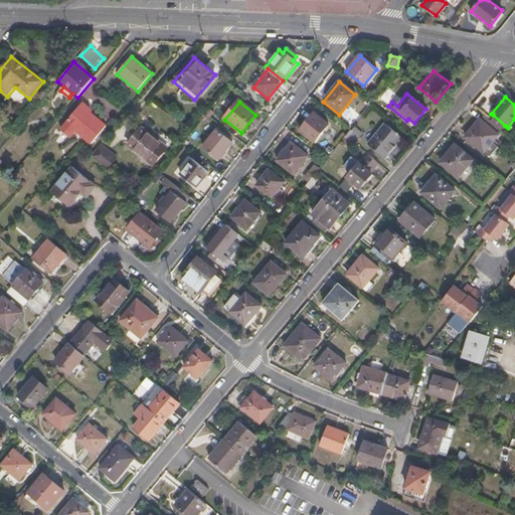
[(107,127),(80,105),(59,131),(67,137),(73,130),(92,145),(107,127)]
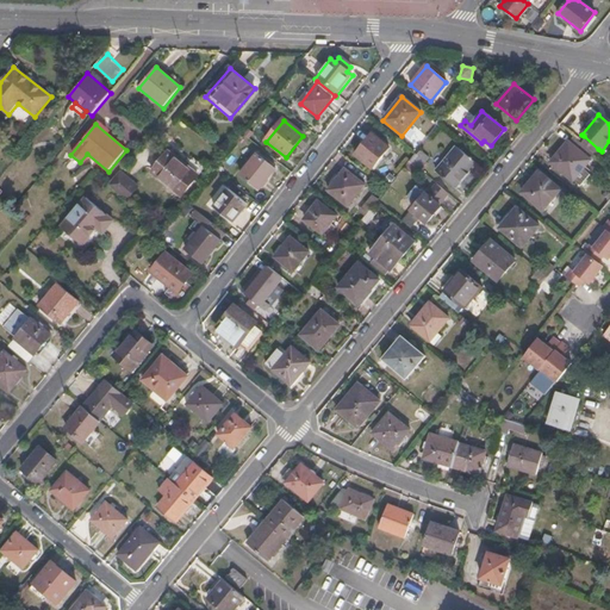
[(372,169),(390,148),(373,134),(355,155),(372,169)]
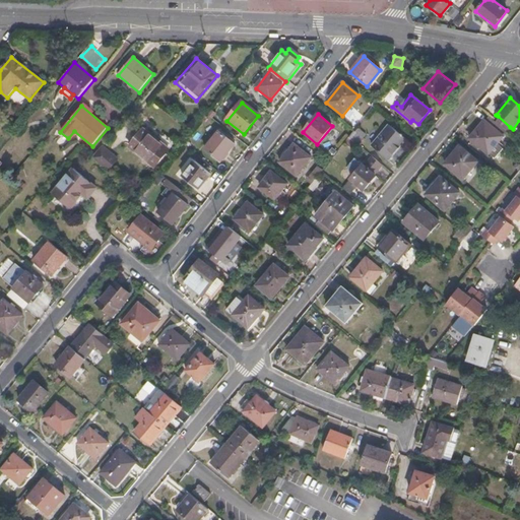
[(498,116),(494,121),(507,132),(510,127),(498,116)]
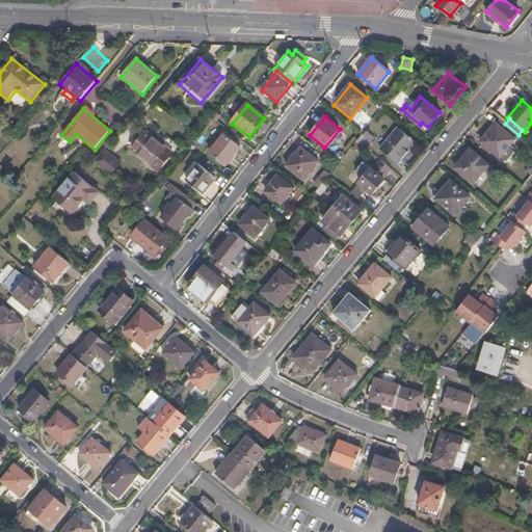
[(509,145),(514,139),(495,124),(480,142),(499,158),(500,157),(506,161),(514,152),(509,145)]
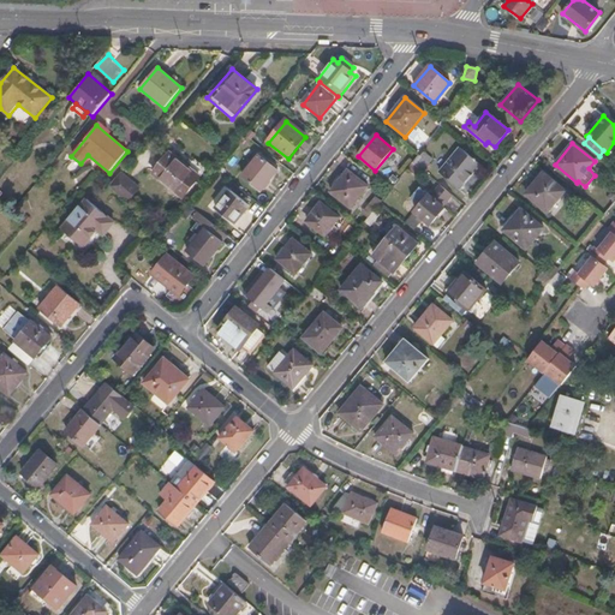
[(479,165),(459,149),(440,173),(459,189),(479,165)]
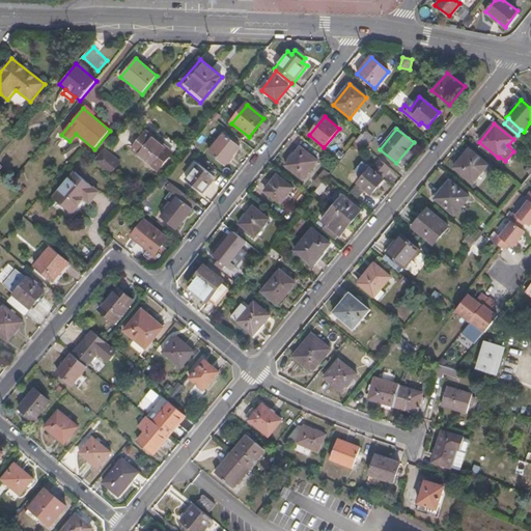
[(158,171),(173,154),(146,132),(132,150),(158,171)]
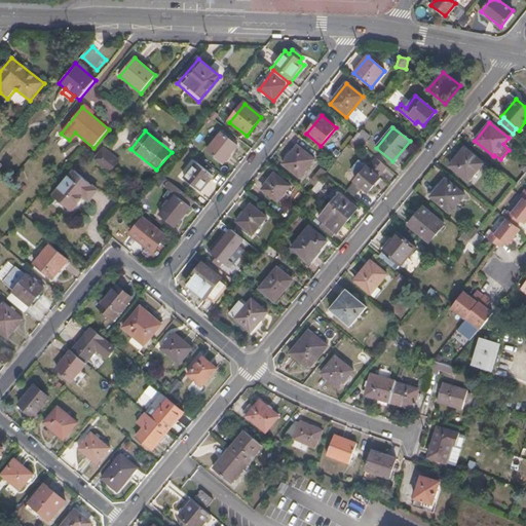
[(358,133),(352,139),(363,147),(368,141),(358,133)]
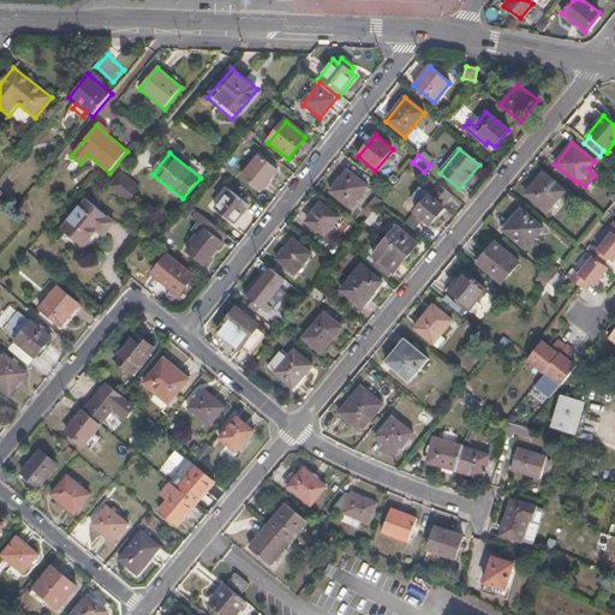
[(262,192),(279,172),(258,156),(243,177),(262,192)]
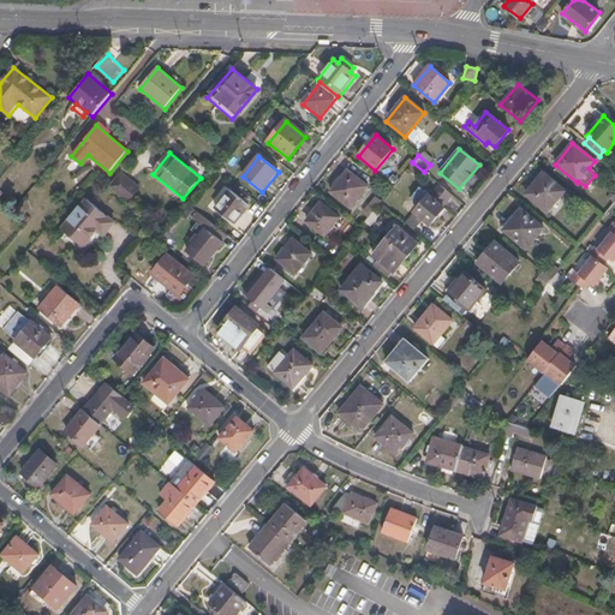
[(424,172),(412,162),(406,168),(419,179),(424,172)]
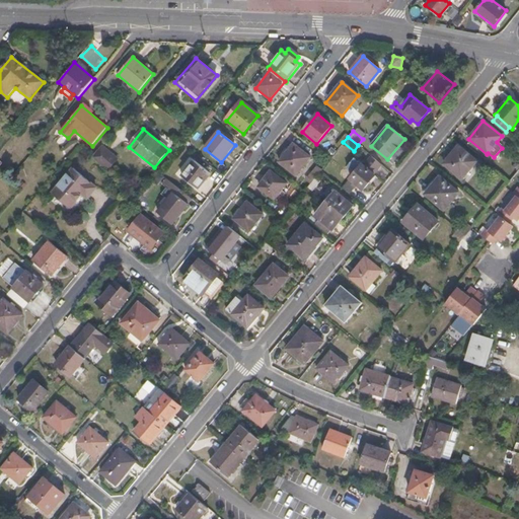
[(293,144),(279,162),(296,176),(310,158),(293,144)]
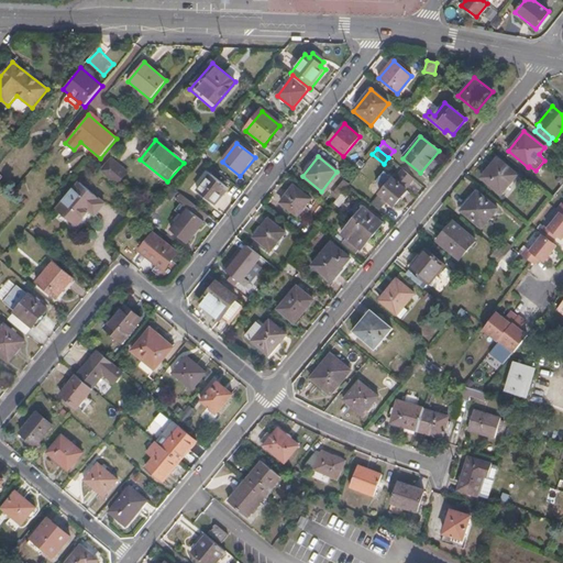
[(500,195),(517,175),(497,158),(481,178),(500,195)]
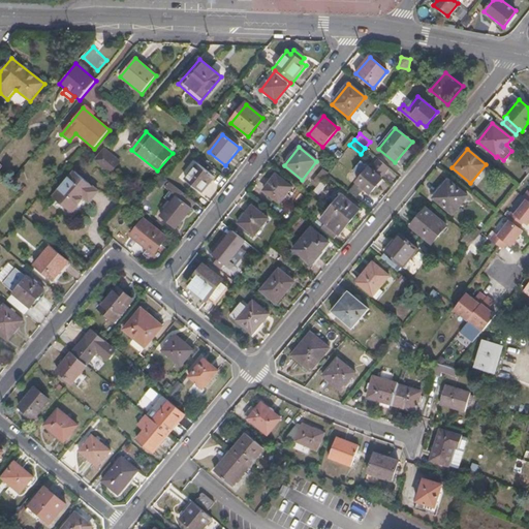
[(120,164),(104,150),(95,162),(111,176),(120,164)]
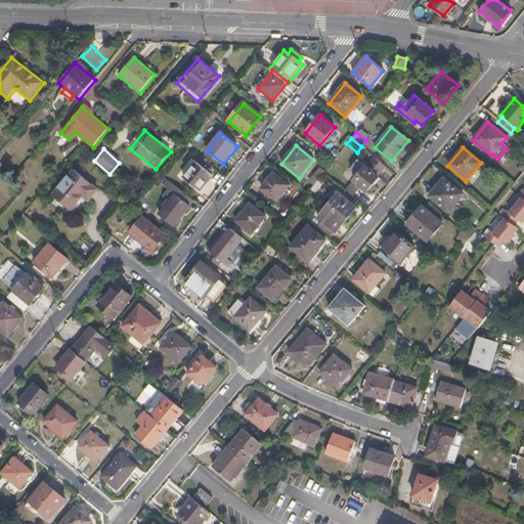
[(374,157),(365,167),(378,176),(386,167),(374,157)]
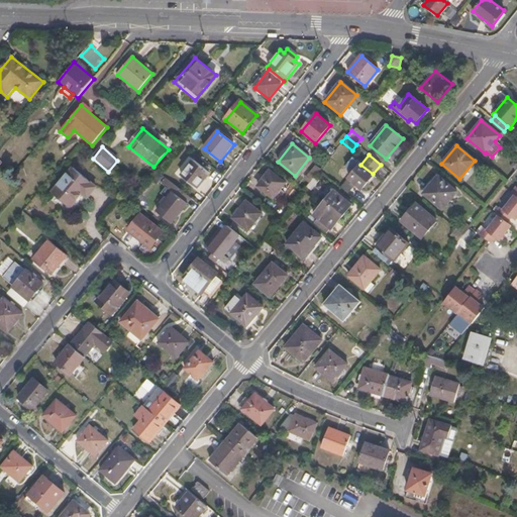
[(353,173),(360,164),(355,160),(347,169),(353,173)]
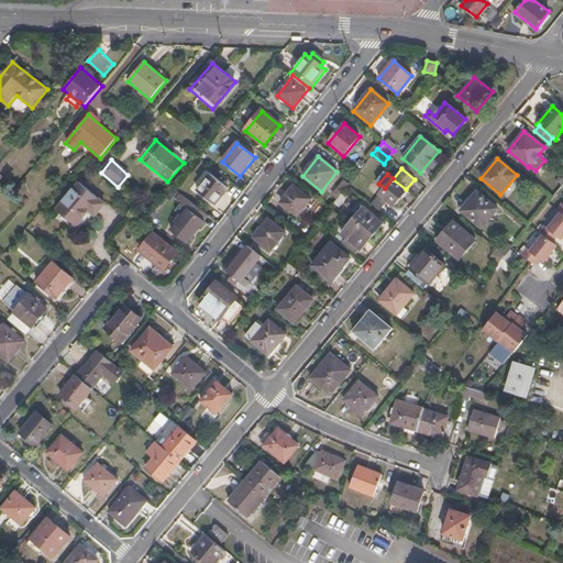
[(211,175),(197,191),(216,207),(229,189),(211,175)]
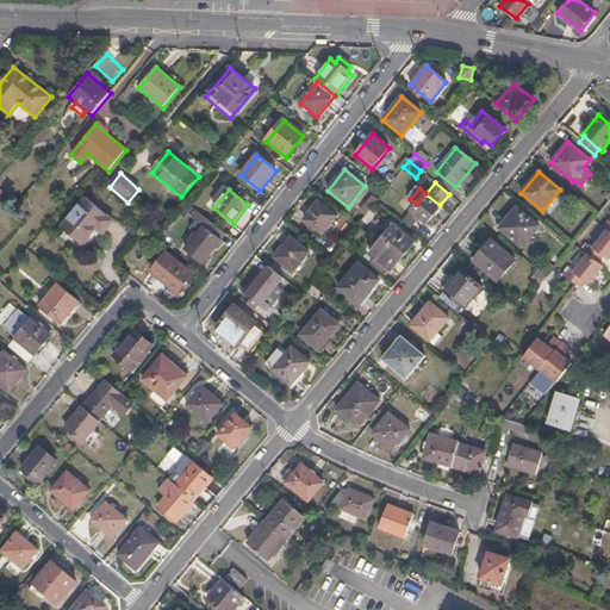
[(417,204),(411,211),(427,223),(441,206),(440,205),(425,194),(425,193),(417,204)]
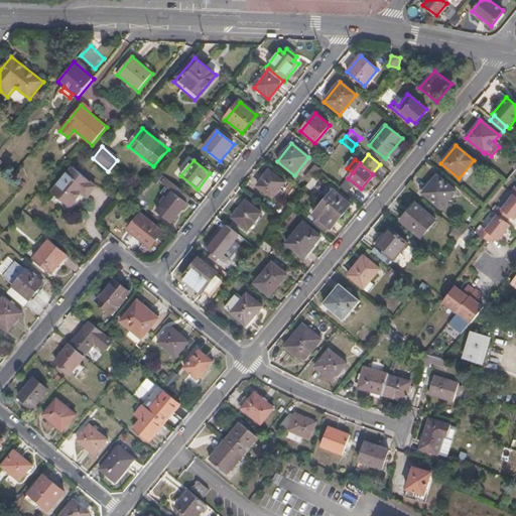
[(97,187),(73,167),(51,192),(71,209),(82,195),(87,199),(97,187)]
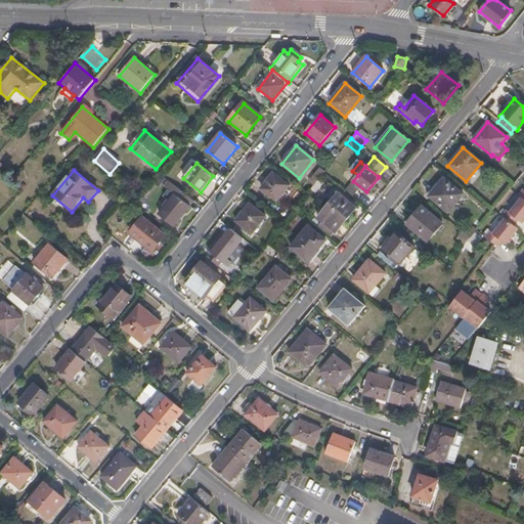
[(273,173),(261,189),(276,202),(289,186),(273,173)]
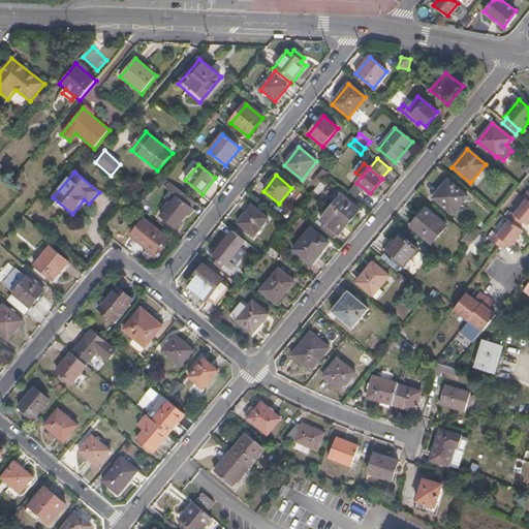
[(448,180),(433,197),(453,214),(467,196),(448,180)]
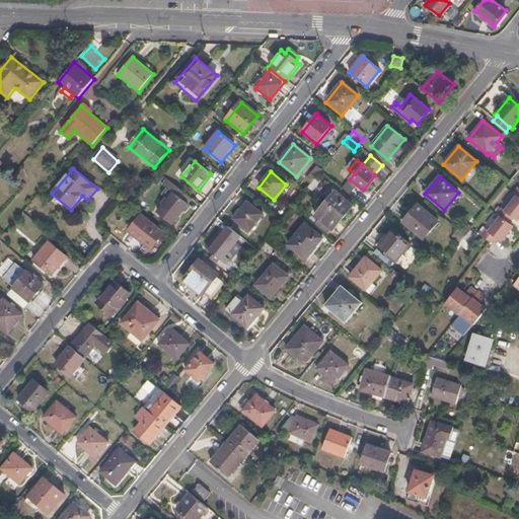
[(173,224),(193,200),(166,179),(162,186),(165,188),(160,195),(165,198),(160,205),(162,207),(158,213),(173,224)]
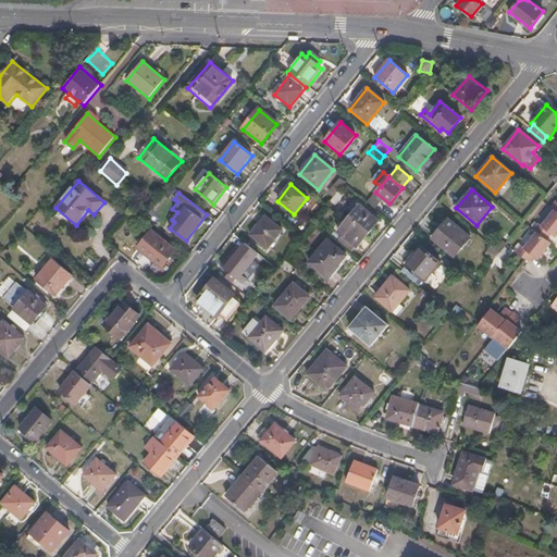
[(556,201),(551,208),(554,210),(542,226),(539,223),(533,230),(536,232),(524,248),(521,245),(516,251),(529,261),(533,256),(537,259),(551,243),(546,239),(551,234),(555,237),(556,234),(556,201)]
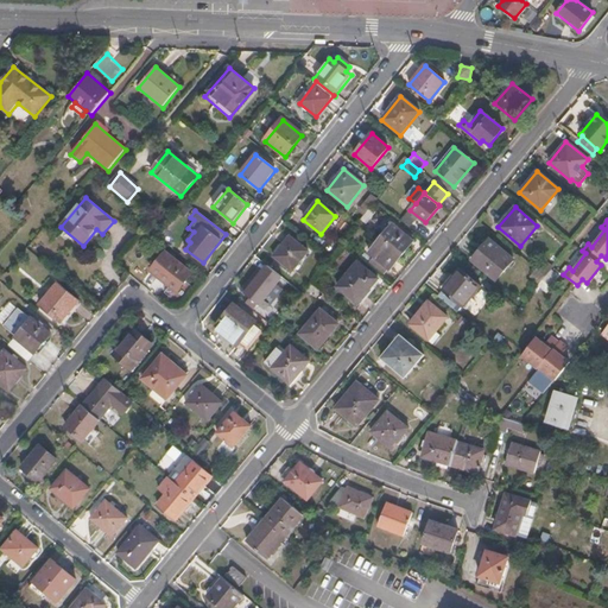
[(368,264),(382,276),(388,268),(390,271),(413,241),(393,225),(368,253),(374,258),(368,264)]
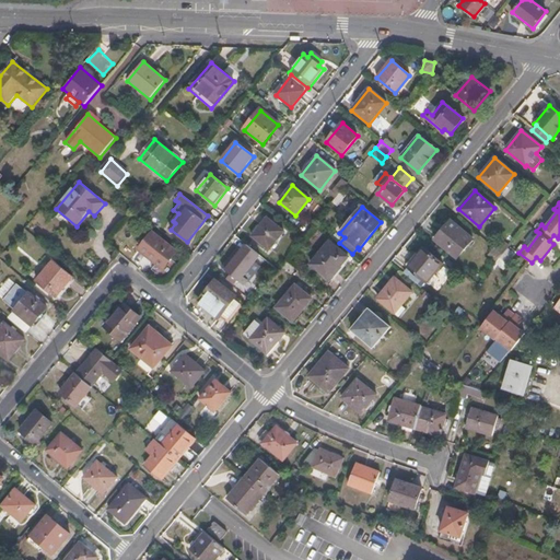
[(269,251),(283,232),(267,218),(252,236),(269,251)]
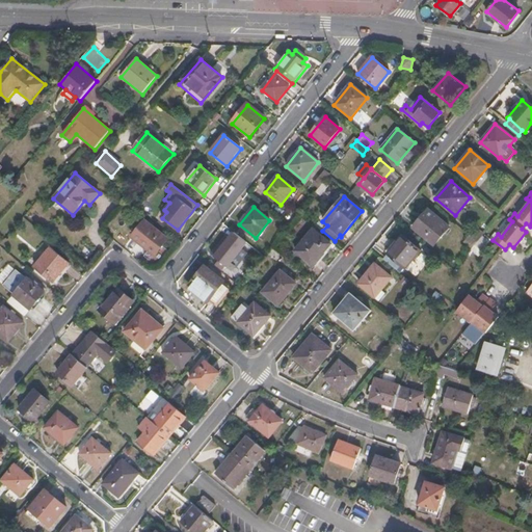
[(433,245),(449,228),(428,210),(413,228),(433,245)]
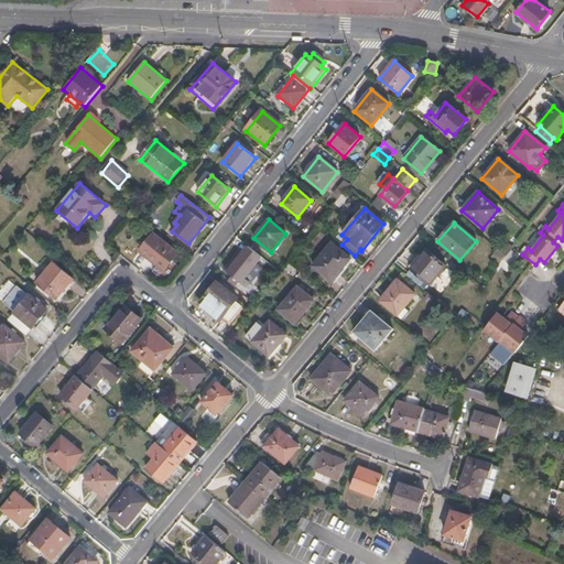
[(164,272),(179,255),(153,235),(140,252),(164,272)]
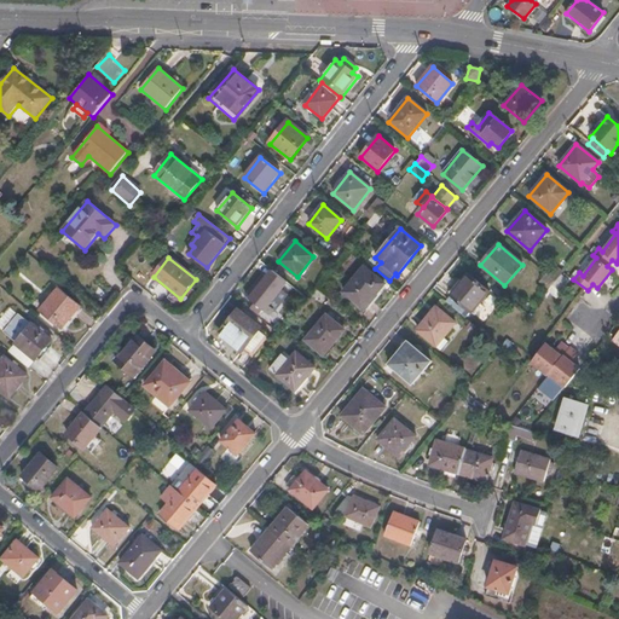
[(555,281),(563,271),(554,265),(547,275),(555,281)]
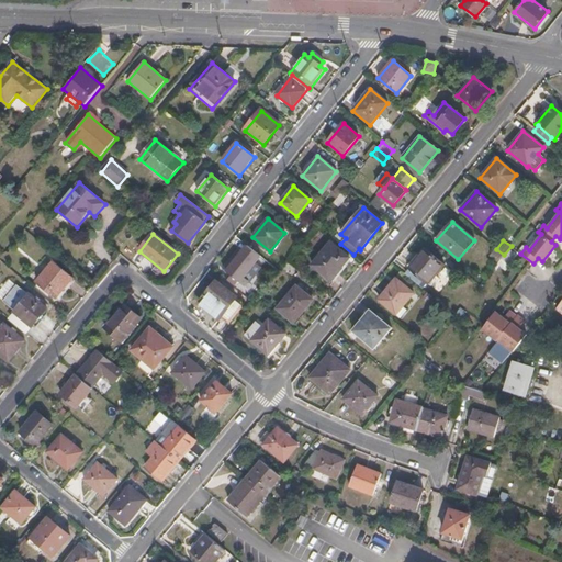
[(330,243),(312,266),(330,281),(349,258),(330,243)]
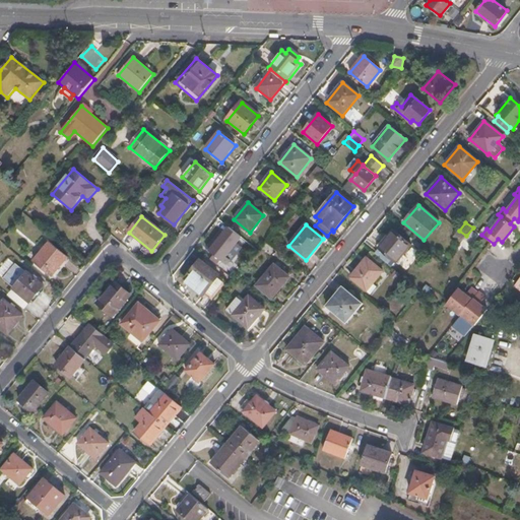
[(225,256),(241,238),(228,225),(222,232),(221,231),(206,250),(215,257),(213,261),(217,265),(220,261),(225,265),(231,260),(225,256)]
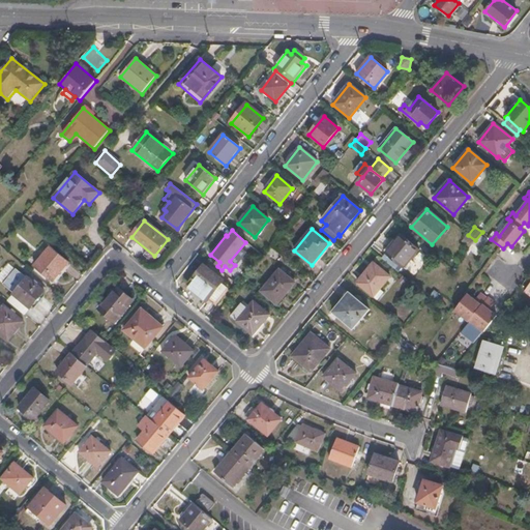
[(400,235),(385,253),(404,267),(418,249),(400,235)]
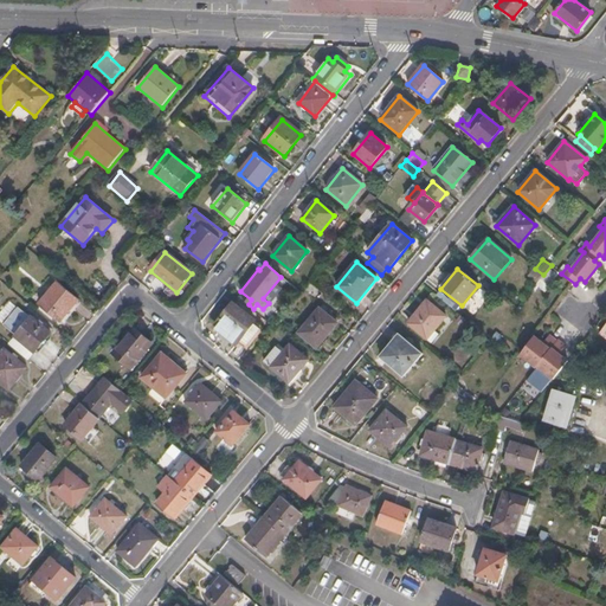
[(536,284),(543,275),(535,269),(528,277),(536,284)]
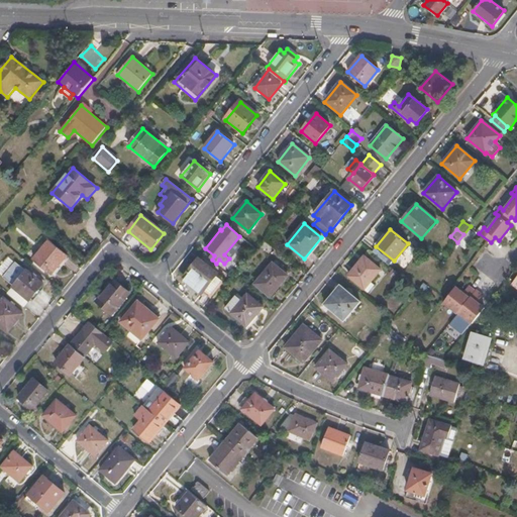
[(53,274),(67,256),(48,242),(34,260),(53,274)]
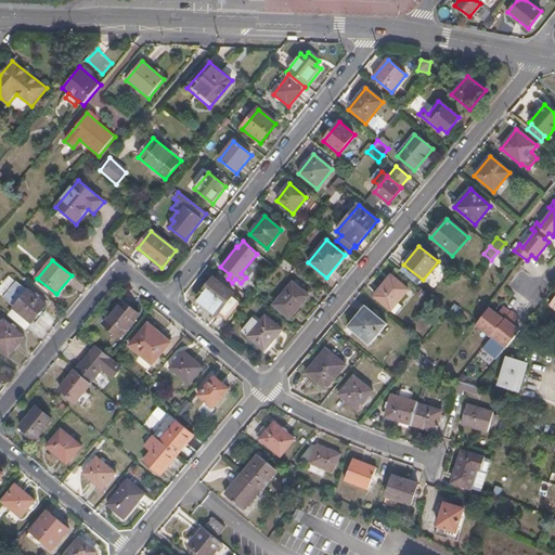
[(373,296),(391,310),(409,289),(390,275),(373,296)]
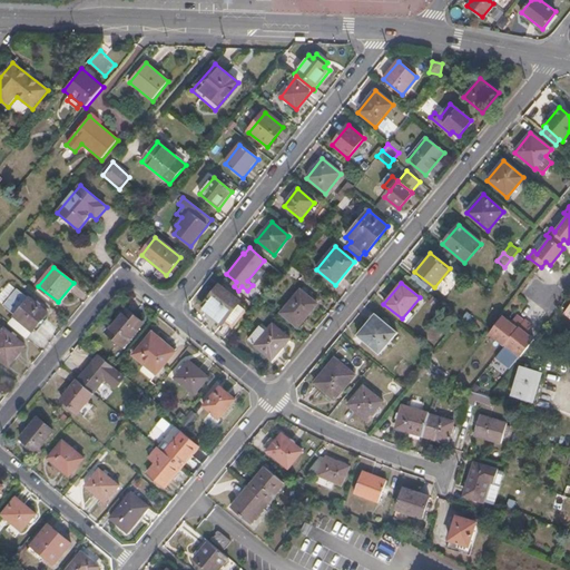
[(219,286),(202,308),(222,324),(223,322),(232,328),(247,310),(219,286)]
